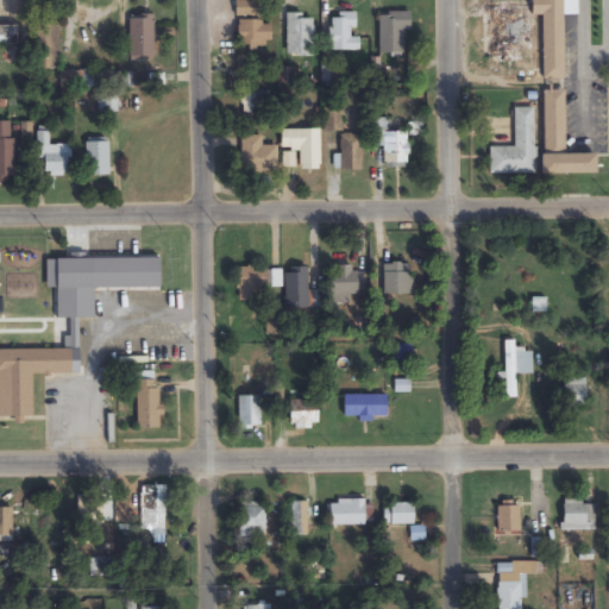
[(236,0),(236,18),(261,18),(261,0),(236,0)]
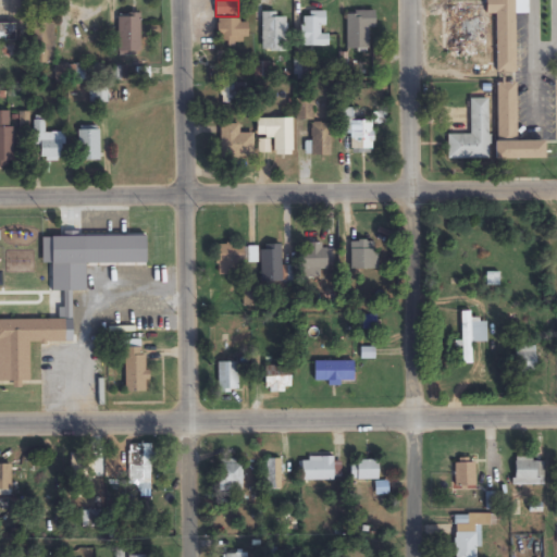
[(446,4),(446,49),(459,49),(459,56),(477,56),(477,50),(485,50),(485,14),(496,14),(496,73),(516,73),(516,0),(485,0),(486,4),(446,4)]
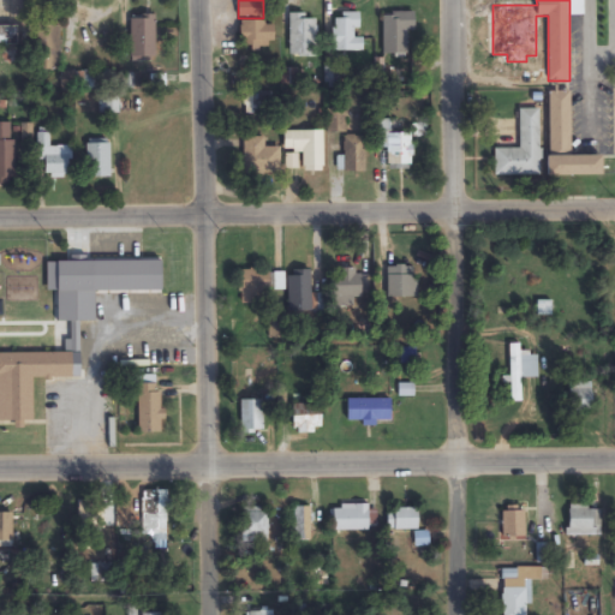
[(327,10),(365,7),(368,52),(329,54),(327,10)]
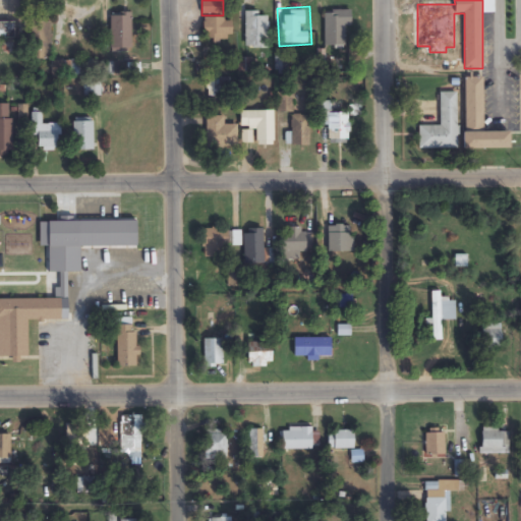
[(321,8),(353,6),(356,47),(324,50),(321,8)]
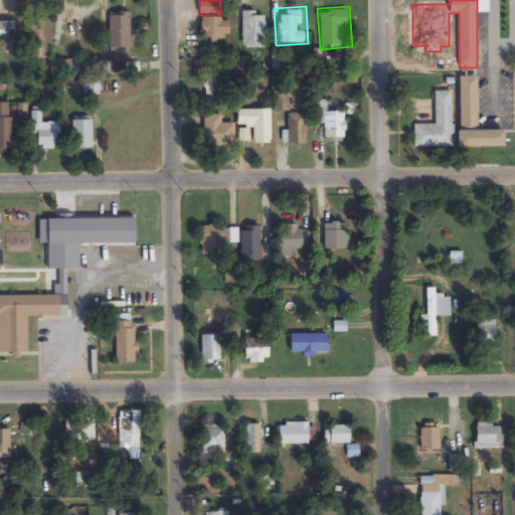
[(239,9),(266,9),(266,49),(239,49),(239,9)]
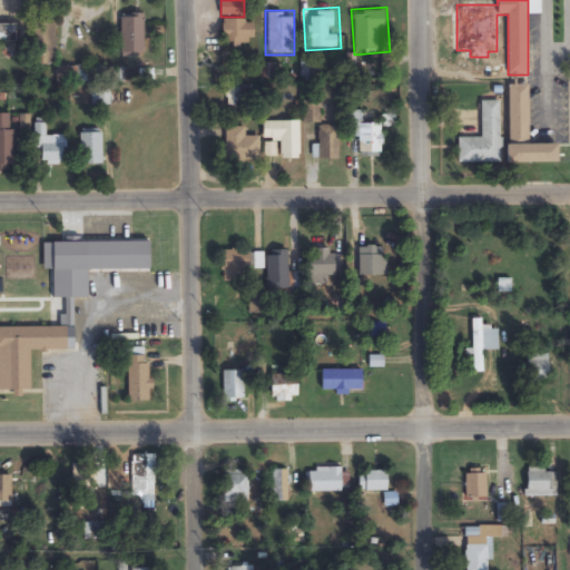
[(144,15),(120,15),(121,58),(145,57),(144,15)]
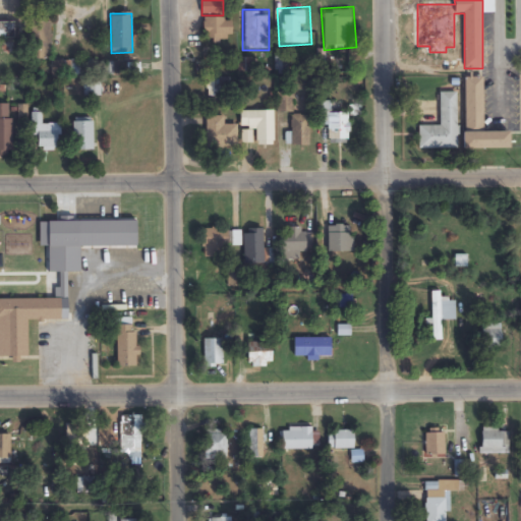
[(204,40),(232,40),(232,17),(204,17),(204,40)]
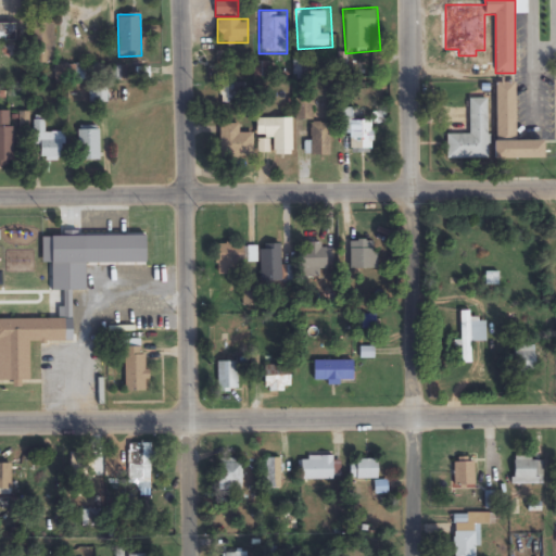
[(14,24),(0,24),(0,39),(14,40),(14,24)]
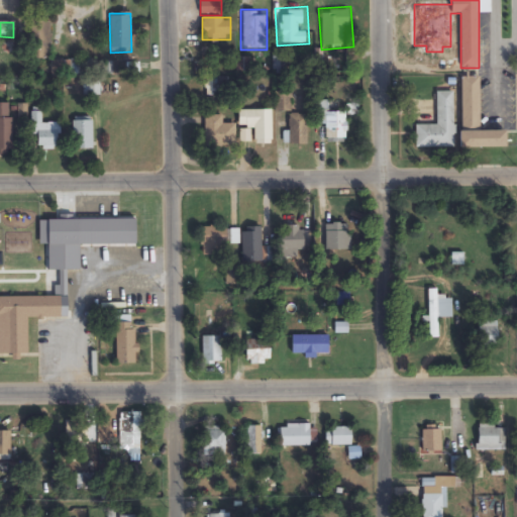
[(286,58),(273,58),(273,72),(286,72),(286,58)]
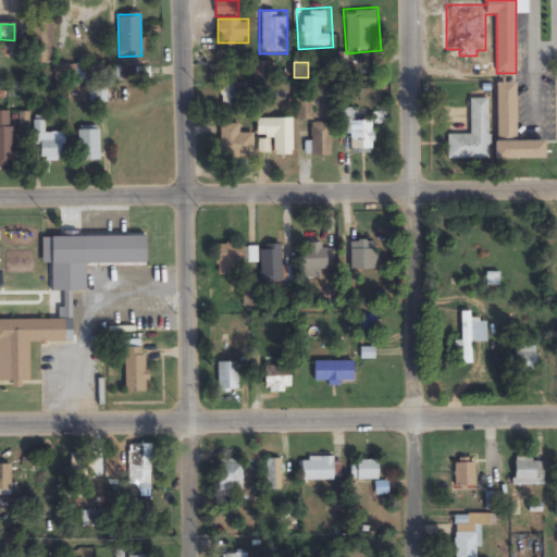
[(54,65),(54,82),(90,82),(90,65),(54,65)]
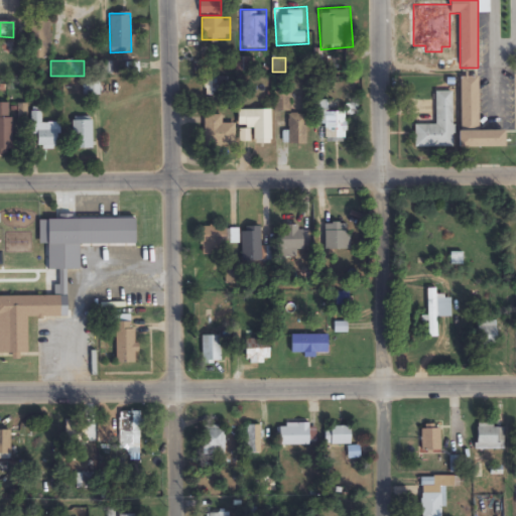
[(461,78),(461,149),(506,149),(506,132),(479,132),(479,78),(461,78)]
